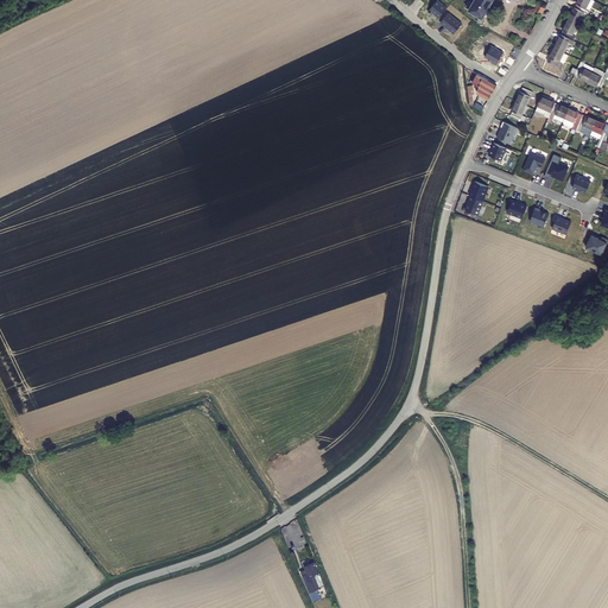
[(450,8),(456,0),(418,0),(448,21),(455,11),(450,8)]
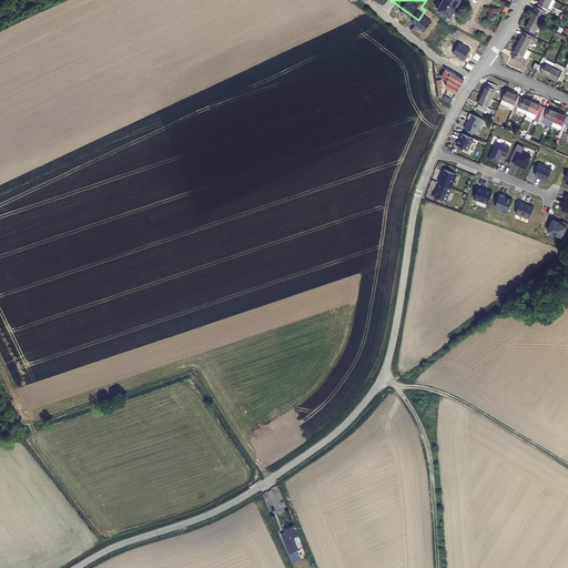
[(460,0),(443,0),(438,10),(452,18),(460,0)]
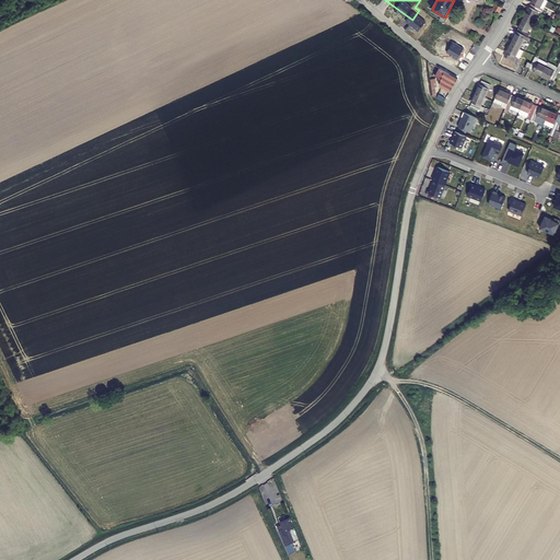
[(532,3),(529,8),(541,13),(543,9),(539,8),(543,0),(532,0),(531,3),(532,3)]
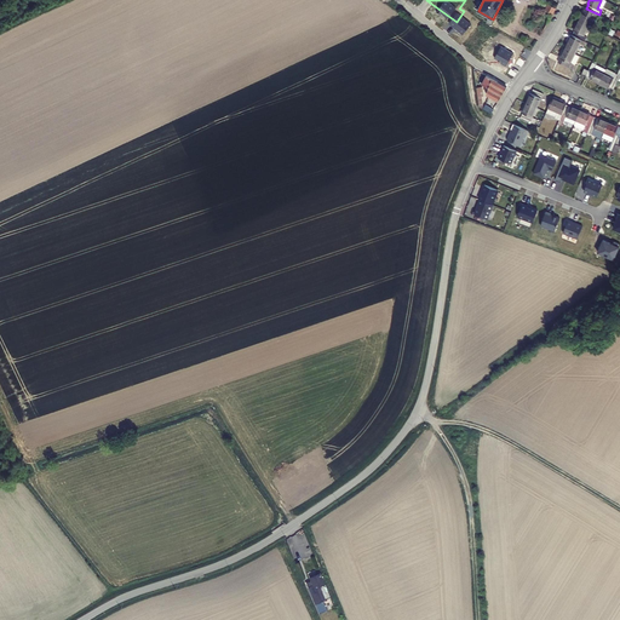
[(584,12),(579,22),(589,27),(593,17),(597,18),(600,15),(586,9),(584,12)]
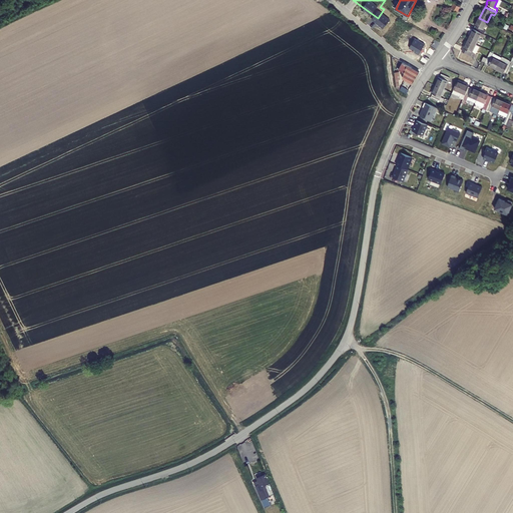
[(475,26),(474,29),(482,33),(487,22),(479,18),(475,25),(475,26)]
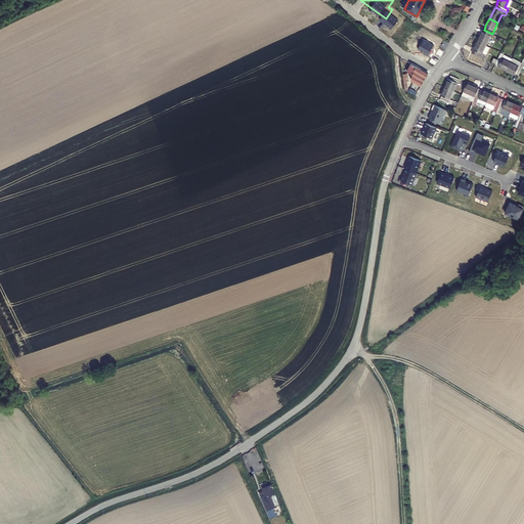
[(483,30),(478,41),(486,45),(490,37),(493,39),(495,36),(492,34),(484,30),(483,30)]
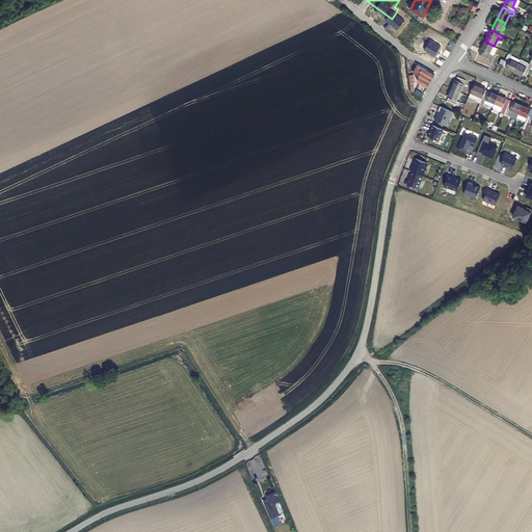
[(456,32),(448,45),(454,48),(462,35),(456,32)]
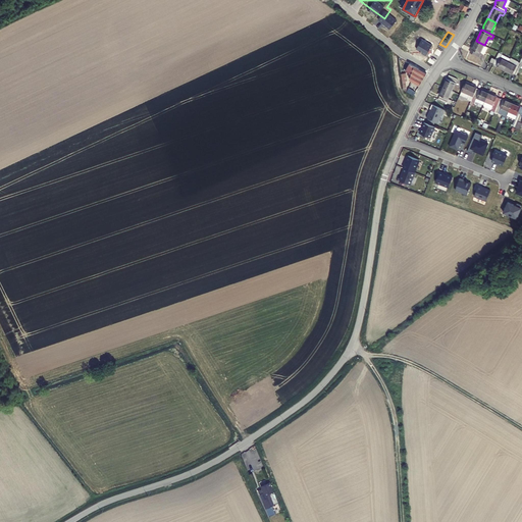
[(484,45),(476,41),(471,49),(472,50),(471,53),(482,58),(488,47),(484,45)]
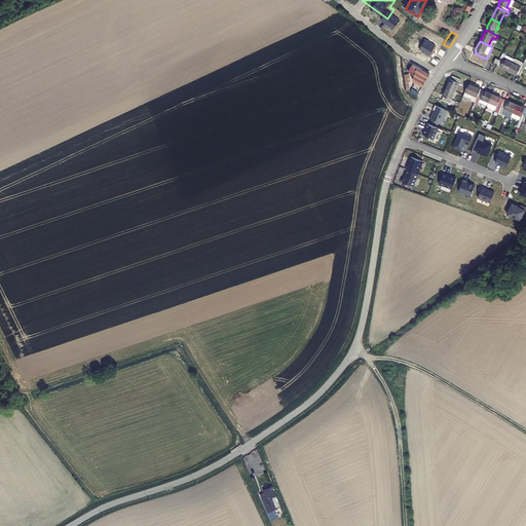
[(502,53),(499,60),(497,65),(500,66),(500,67),(509,71),(513,62),(515,59),(502,53)]
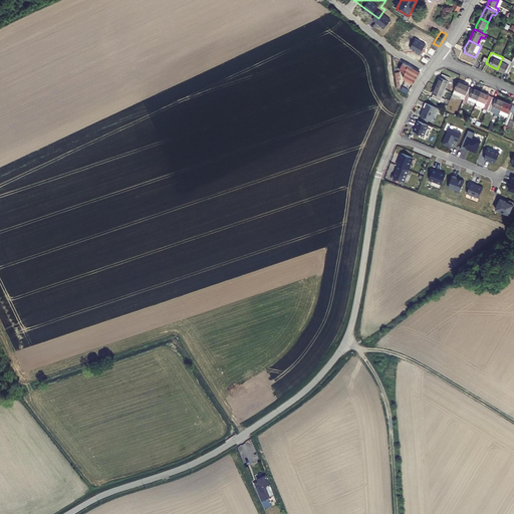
[(509,64),(501,60),(497,69),(505,73),(505,72),(509,74),(513,63),(510,61),(509,64)]
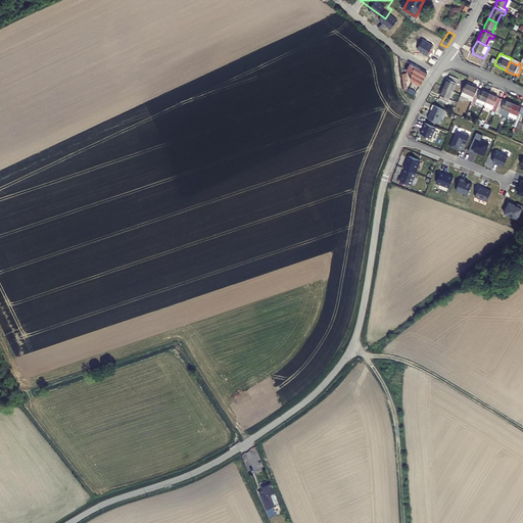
[(415,66),(411,64),(407,70),(411,74),(415,66)]
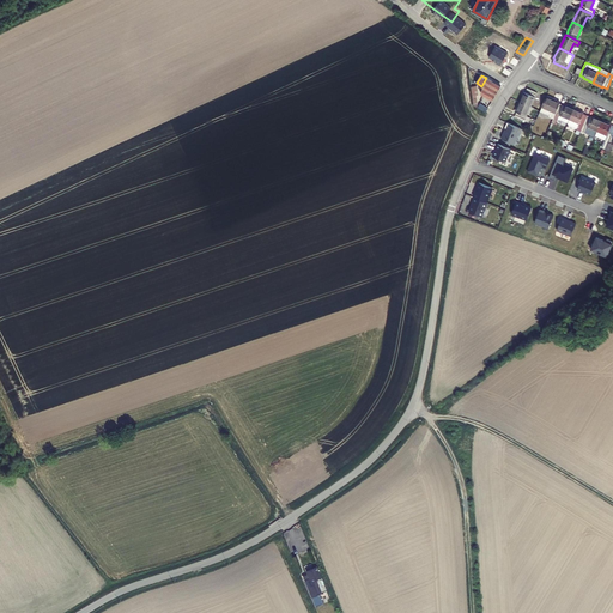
[(492,82),(486,78),(481,86),(483,87),(481,93),(484,96),(492,82)]
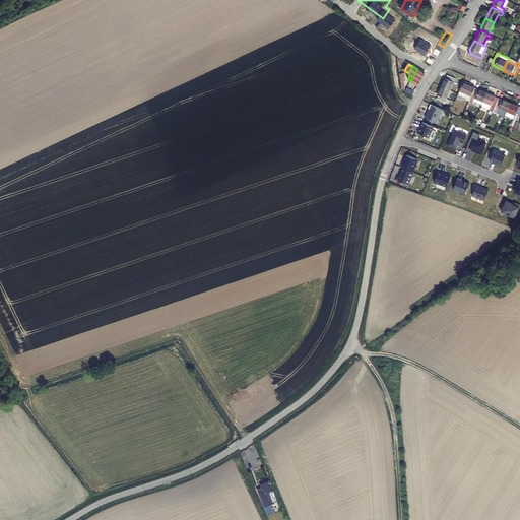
[(420,71),(417,69),(410,81),(414,83),(420,71)]
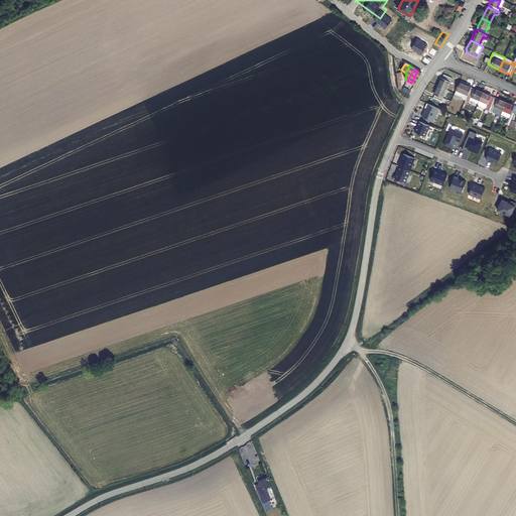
[(421,73),(417,71),(411,83),(415,85),(421,73)]
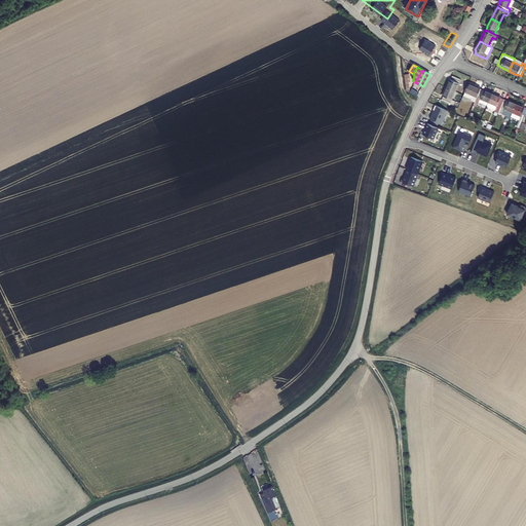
[(461,79),(453,76),(451,79),(450,79),(447,87),(456,91),(461,79)]
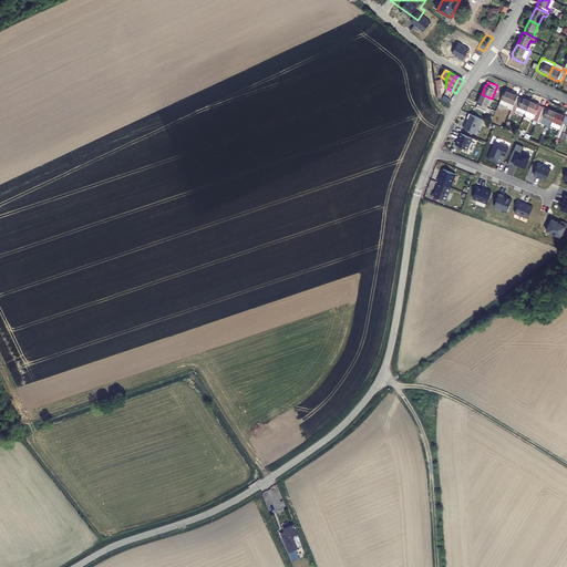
[(518,95),(505,90),(500,103),(508,107),(508,109),(512,110),(518,96),(518,95)]
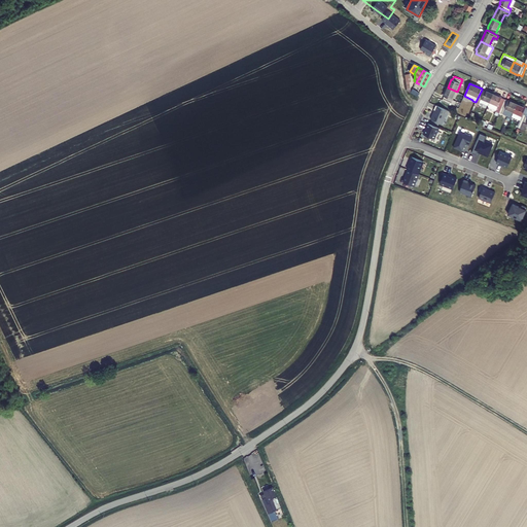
[(445,97),(444,100),(455,105),(456,101),(453,100),(457,92),(448,88),(444,96),(445,97)]
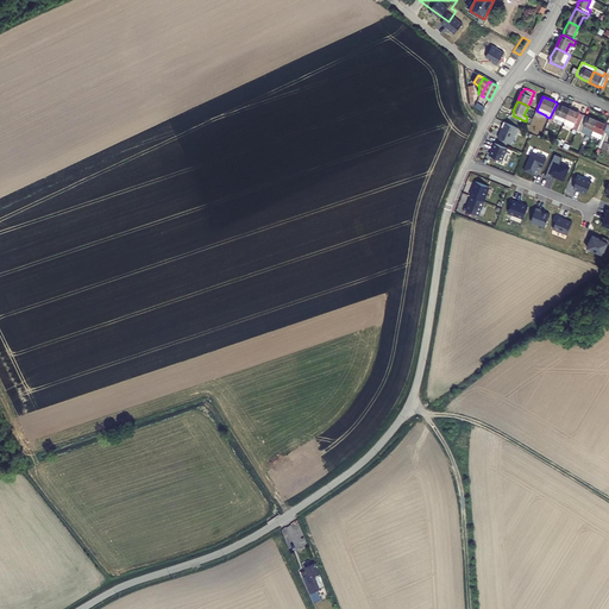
[(560,105),(557,104),(550,118),(553,120),(554,118),(564,123),(571,108),(560,104),(560,105)]
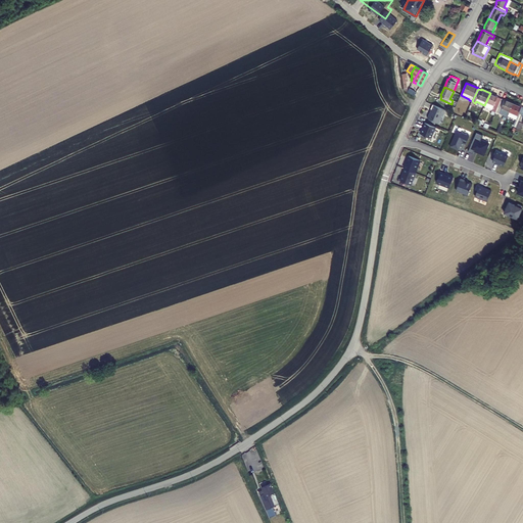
[(498,96),(490,93),(484,105),(493,108),(492,110),(495,111),(502,99),(498,97),(498,96)]
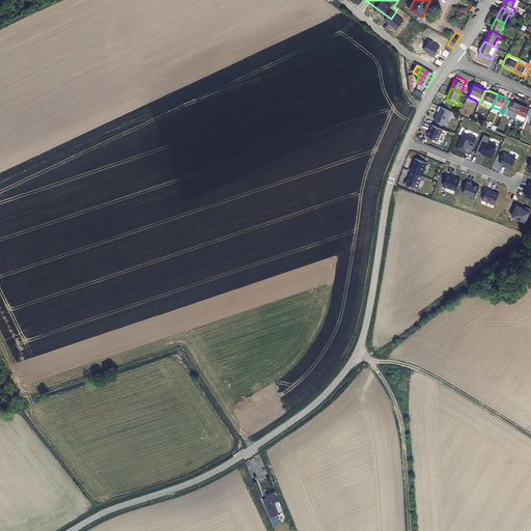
[(512,102),(509,101),(503,113),(515,119),(518,114),(522,105),(513,101),(512,102)]
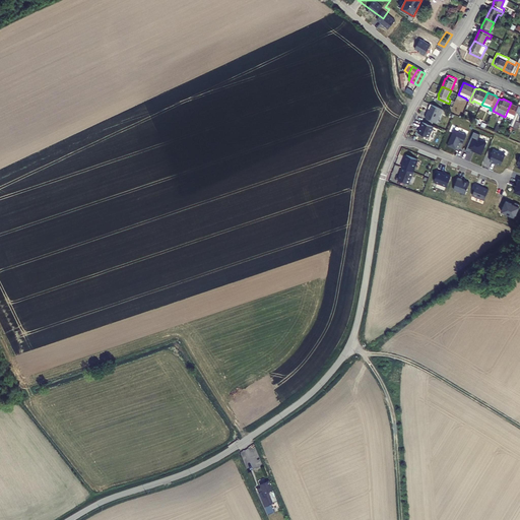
[(519,107),(511,103),(507,112),(515,115),(512,123),(515,125),(519,113),(517,112),(519,107)]
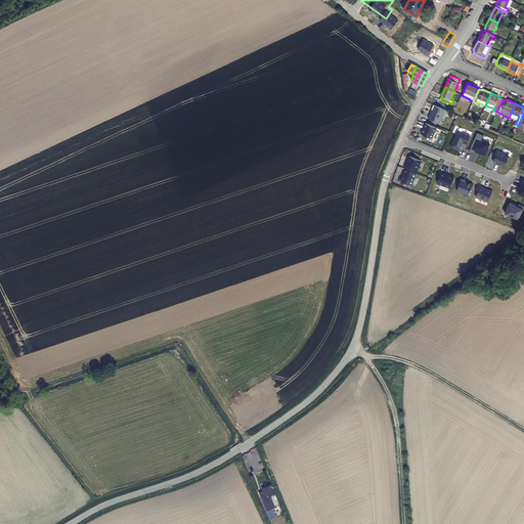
[(270,494),(261,498),(267,516),(277,513),(270,494)]
